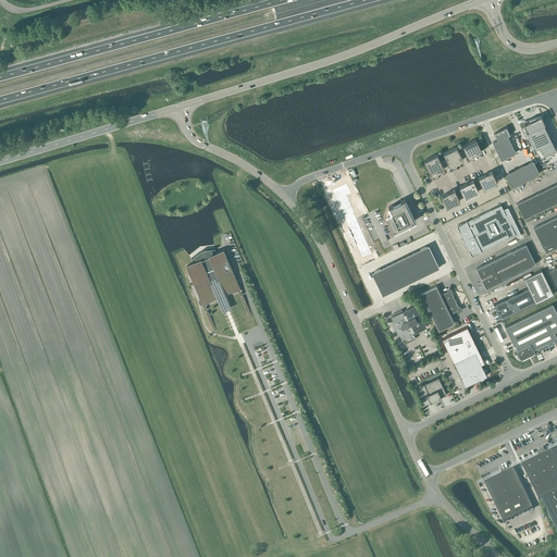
[(541,115),(524,123),(529,131),(527,132),(534,149),(540,147),(544,156),(556,149),(544,124),(545,123),(541,115)]
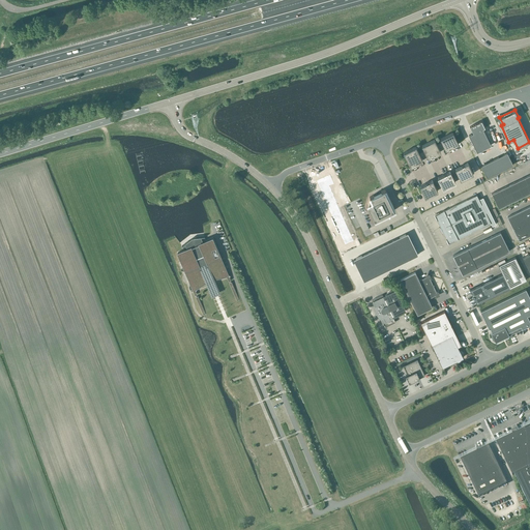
[(473,134),(469,136),(477,152),(491,145),(482,128),(484,128),(484,127),(481,121),(470,126),(473,134)]
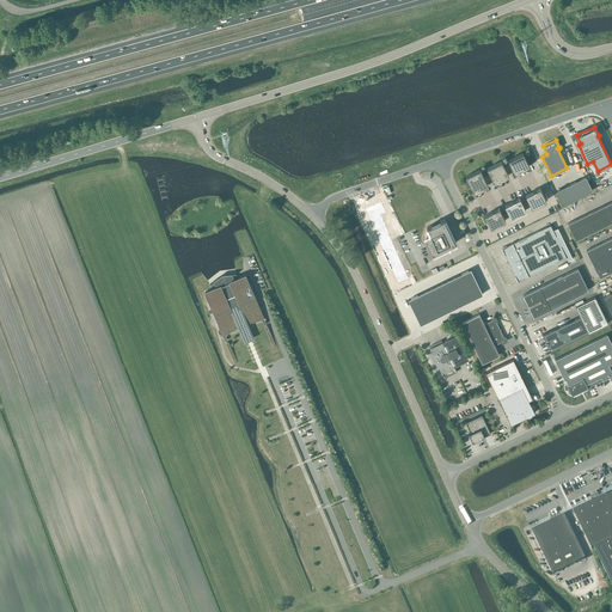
[(514,172),(519,171),(521,170),(528,165),(522,153),(508,160),(514,172)]
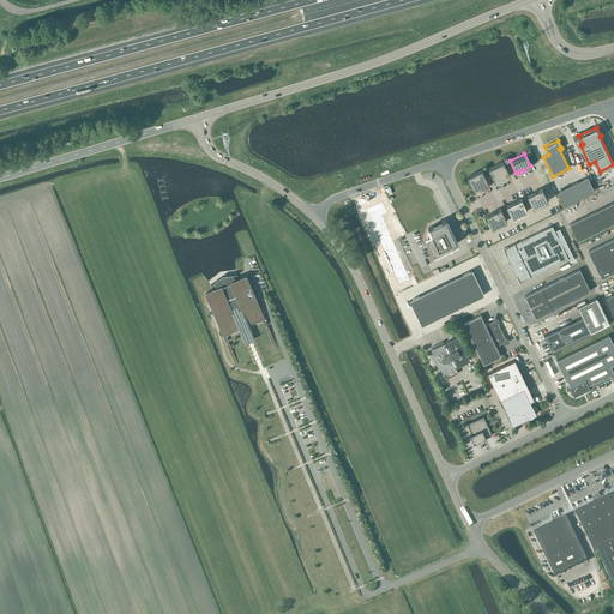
[(503,162),(488,169),(495,184),(499,181),(500,182),(503,180),(510,176),(503,162)]
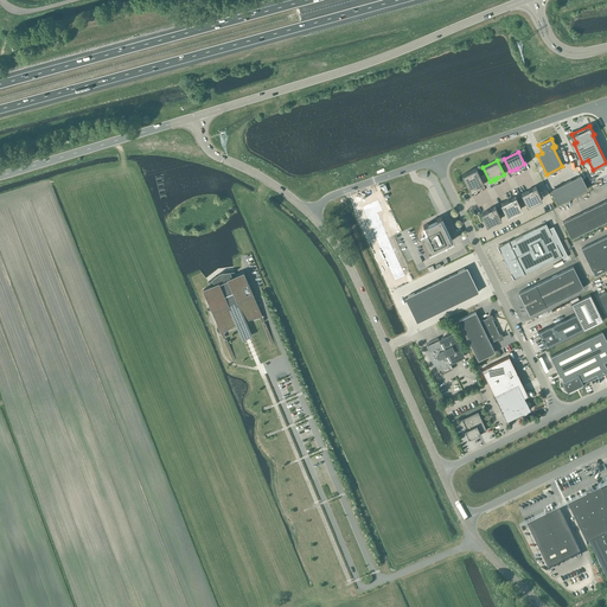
[(475,168),(461,176),(470,191),(473,190),(474,190),(477,189),(477,187),(484,184),(475,168)]
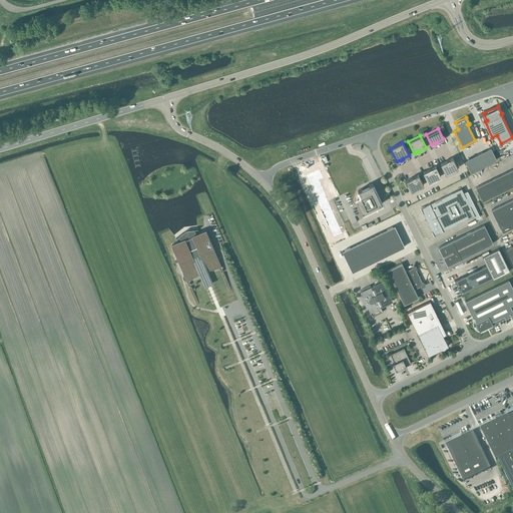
[(491,147),(466,160),(471,171),(497,159),(491,147)]
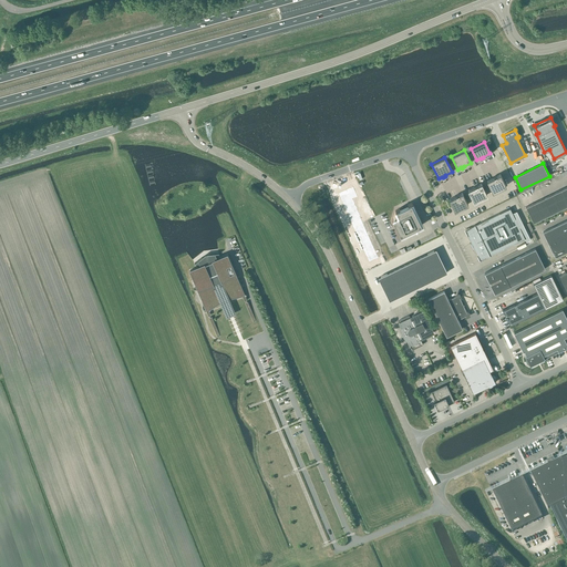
[(493,193),(506,186),(501,174),(496,176),(494,177),(486,181),(493,193)]
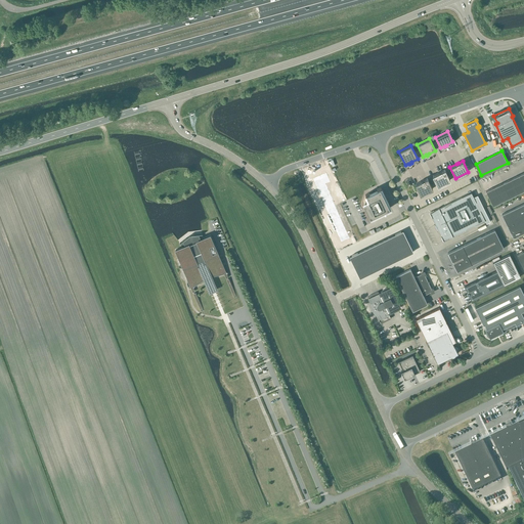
[(432,176),(437,186),(450,180),(444,170),(441,171),(439,172),(432,176)]
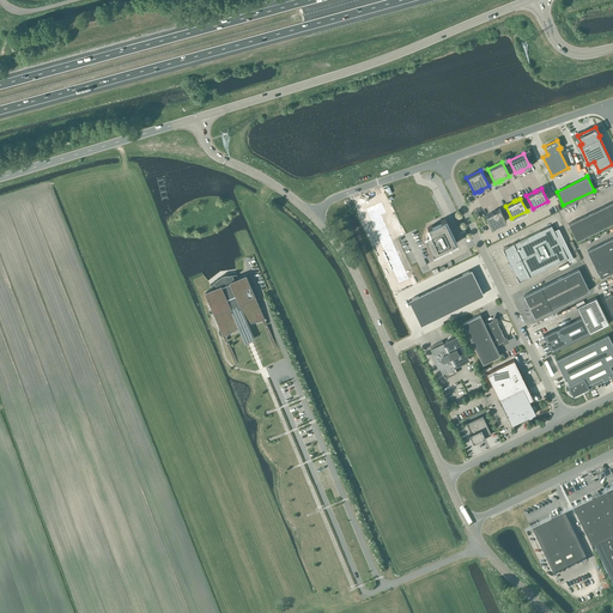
[(384,202),(376,206),(381,217),(383,216),(389,213),(384,202)]
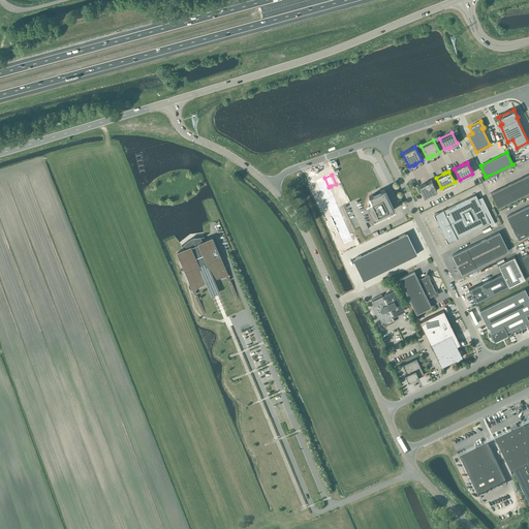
[(516,181),(523,195),(528,191),(528,187),(524,177),(516,181)]
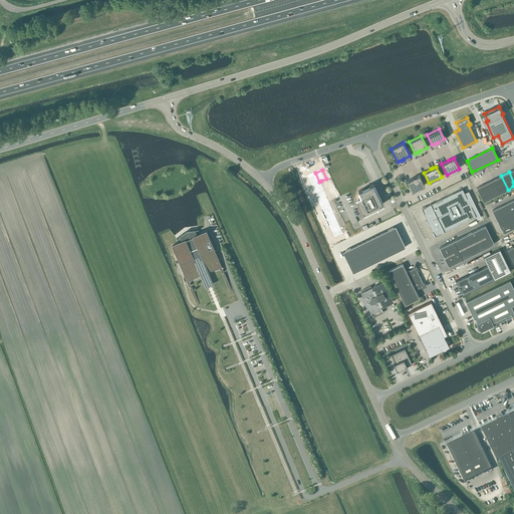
[(315,173),(308,176),(312,185),(319,182),(315,173)]
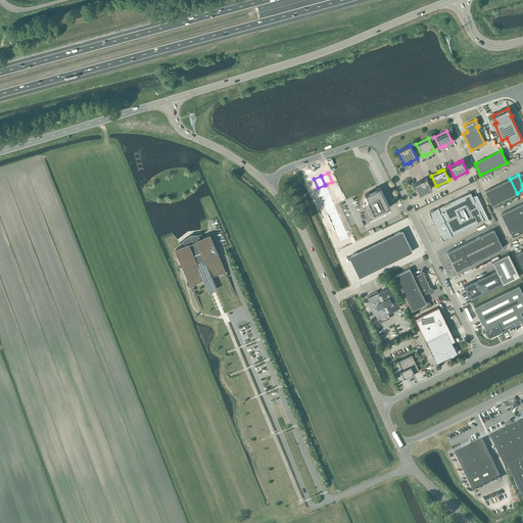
[(426,178),(423,180),(423,179),(421,180),(421,181),(414,184),(419,194),(431,188),(426,178)]
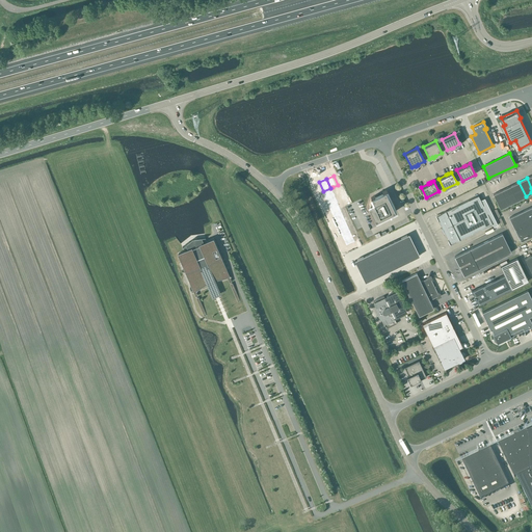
[(510,186),(517,201),(526,196),(519,182),(510,186)]
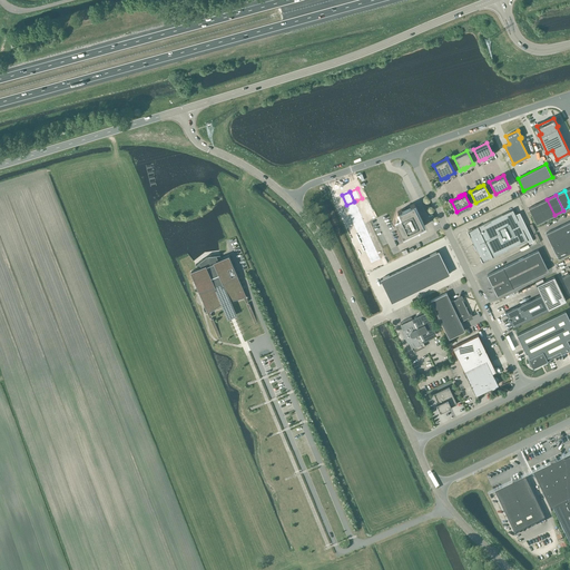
[(538,204),(546,219),(554,215),(547,199),(538,204)]
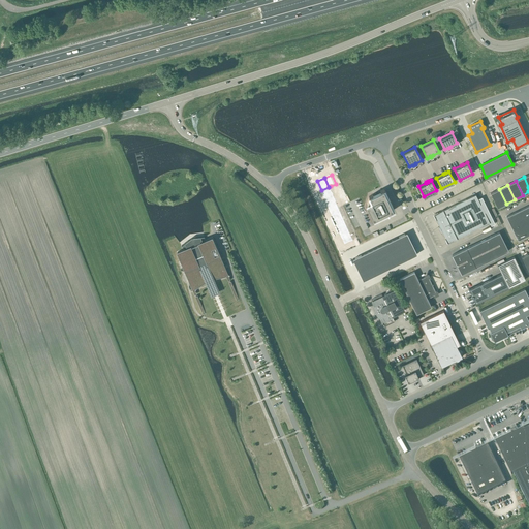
[(329,187),(321,190),(324,195),(334,191),(331,186),(329,187)]
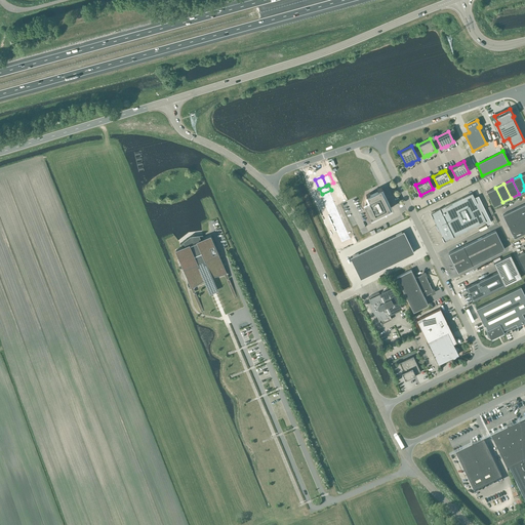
[(363,202),(370,217),(391,208),(381,188),(366,195),(366,196),(364,202),(363,202)]
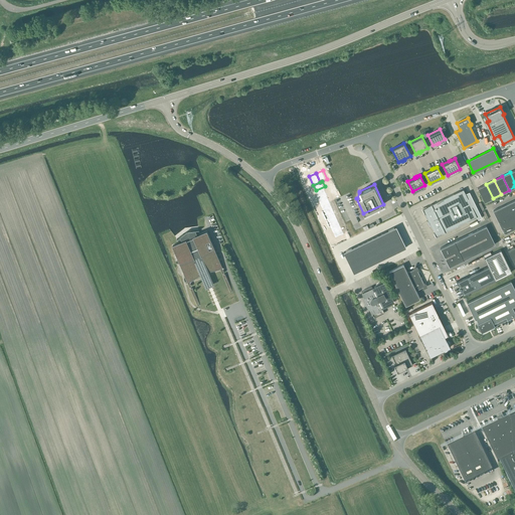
[(493,198),(486,184),(477,188),(484,202),(493,198)]
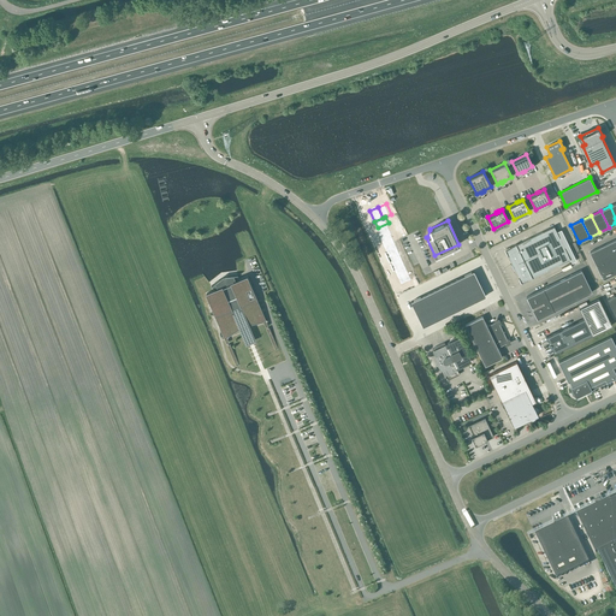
[(389,223),(378,227),(381,235),(391,230),(389,223)]
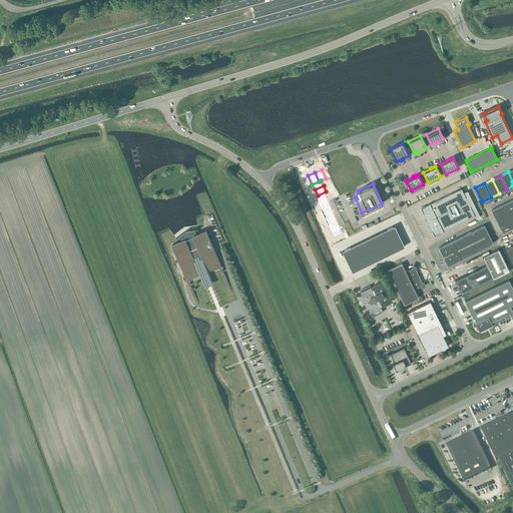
[(434,235),(475,215),(461,188),(421,208),(434,235)]
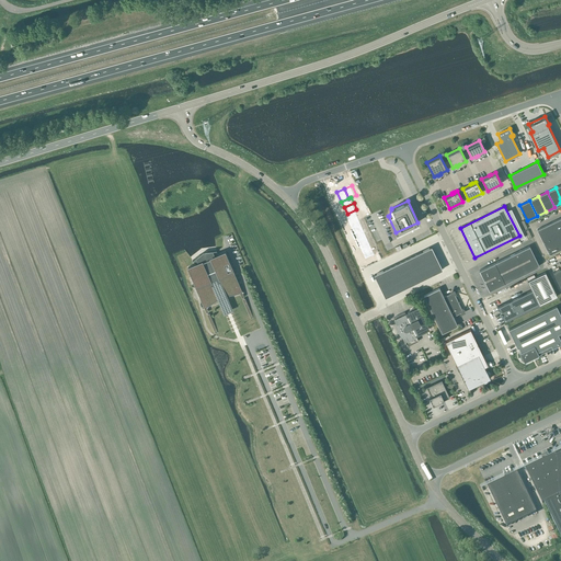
[(356,209),(347,214),(350,219),(358,215),(359,215),(356,209)]
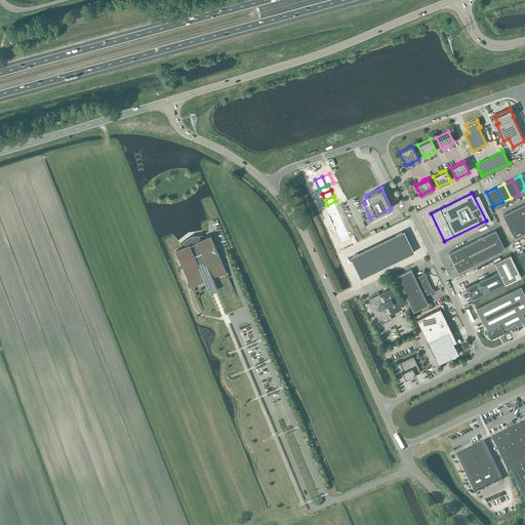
[(524,203),(502,214),(514,238),(524,232),(524,203)]
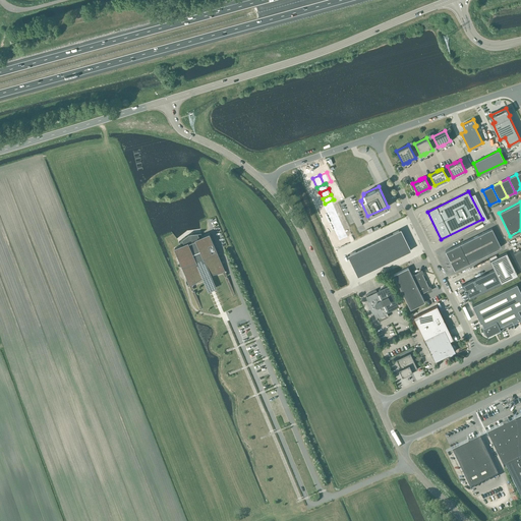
[(335,204),(327,208),(329,212),(337,208),(335,204)]
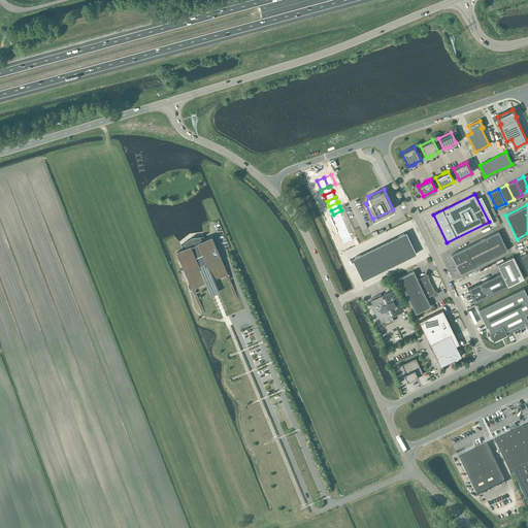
[(341,210),(333,215),(335,220),(343,216),(341,210)]
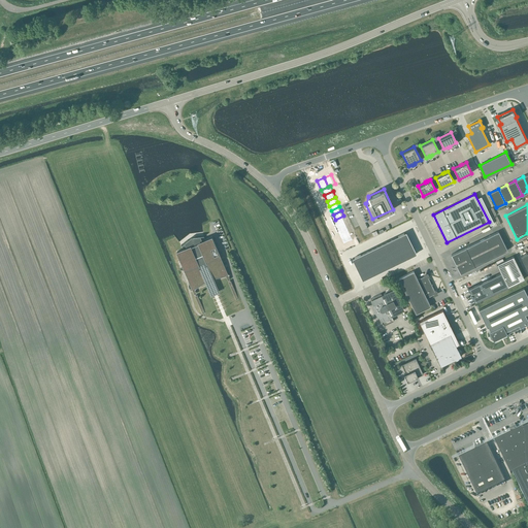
[(343,216),(335,220),(337,224),(345,220),(343,216)]
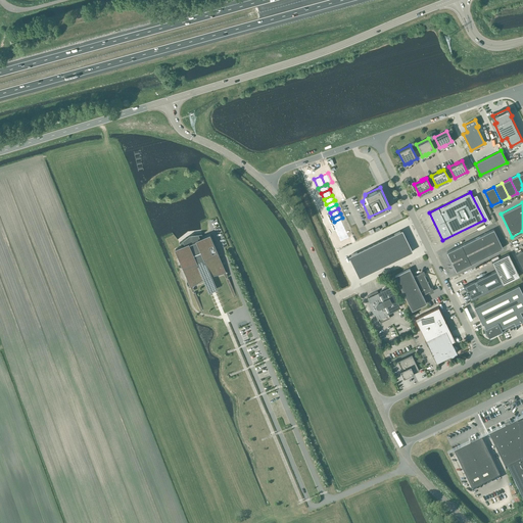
[(347,229),(339,233),(343,241),(351,238),(347,229)]
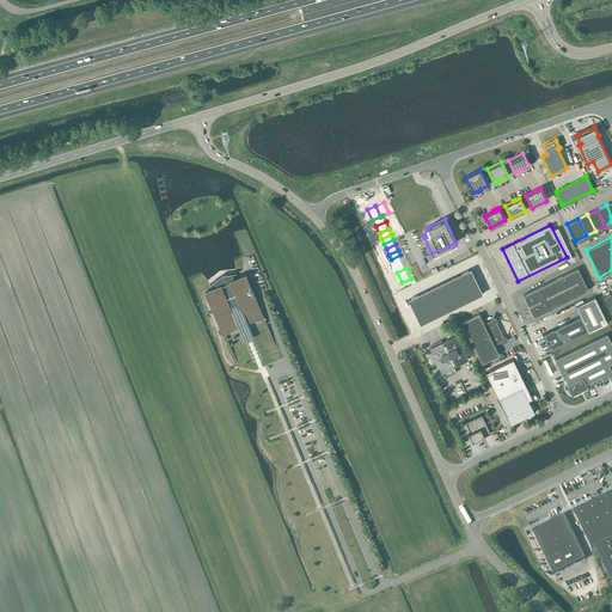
[(522,295),(533,317),(588,291),(577,268),(522,295)]
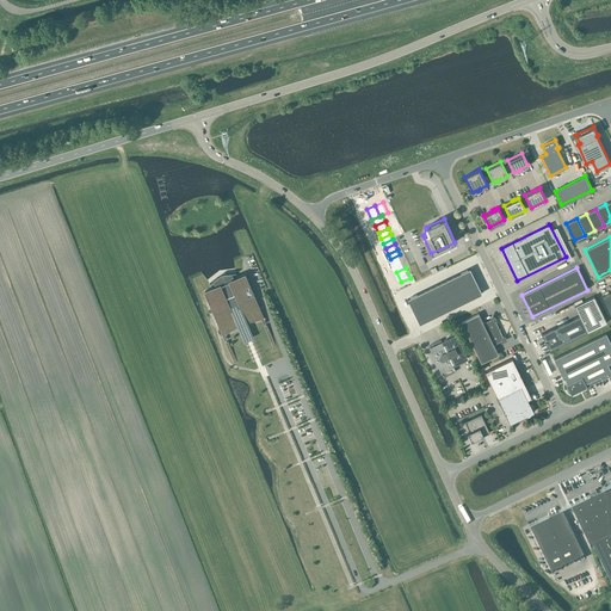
[(464,287),(476,281),(470,269),(458,275),(464,287)]
